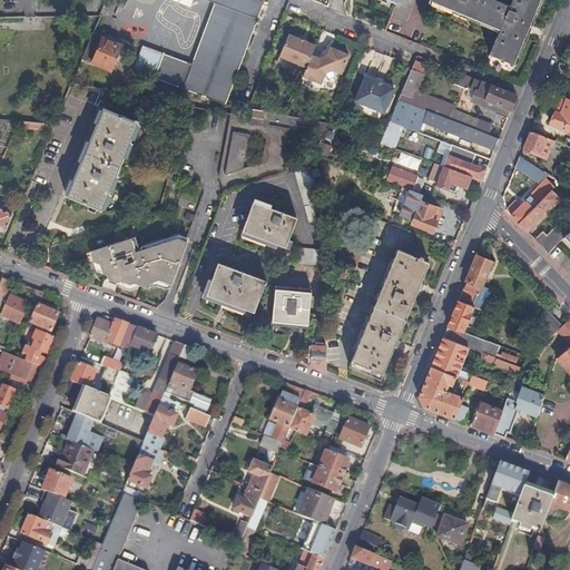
[(265,0),(206,0),(215,3),(192,65),(144,48),(135,70),(226,105),(265,0)]
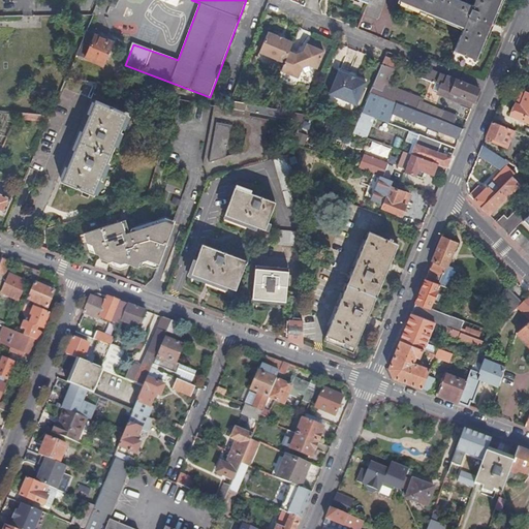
[(369,0),(368,3),(364,13),(378,19),(384,0),(369,0)]
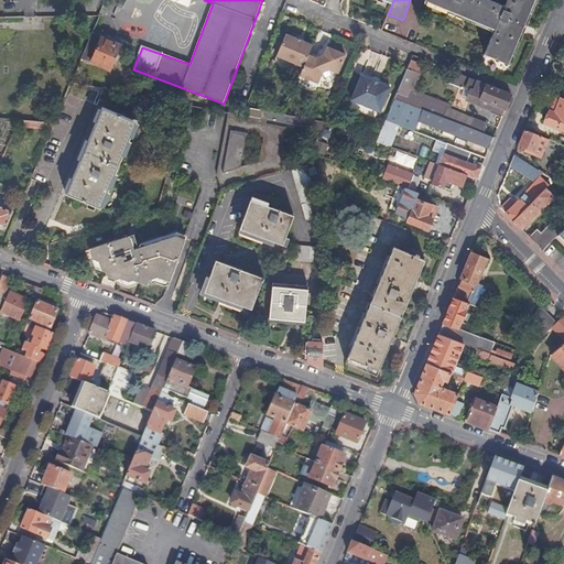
[(425,0),(495,30),(485,54),(508,64),(534,0),(507,0),(505,6),(490,0),(425,0)]
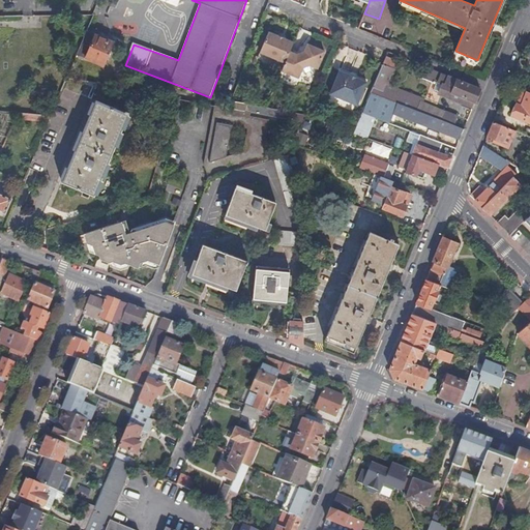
[(113,43),(86,32),(77,55),(104,66),(113,43)]
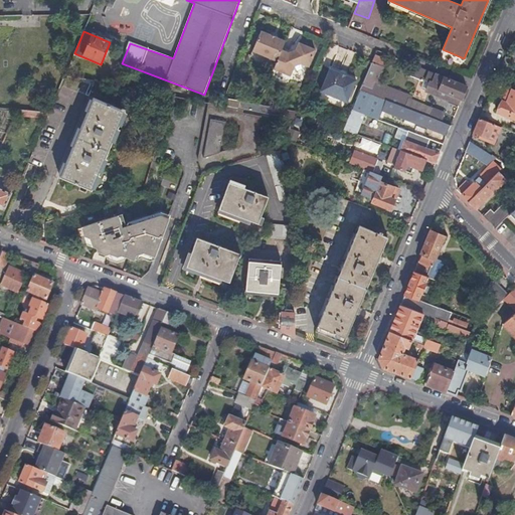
[(282,51),(286,42),(261,32),(258,40),(259,44),(255,52),(252,51),(252,52),(278,62),(282,51)]
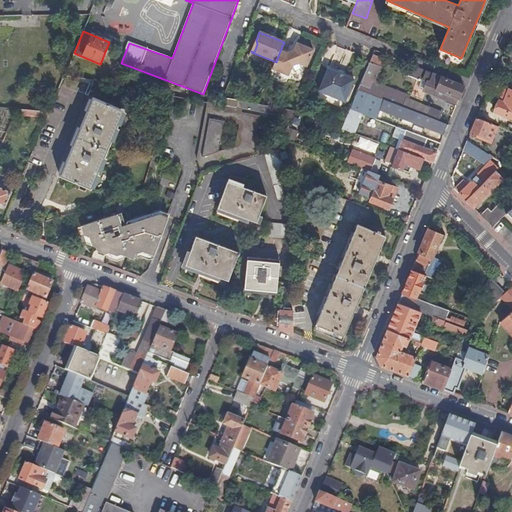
[(288,55),(280,51),(276,62),(273,69),(289,76),(292,69),(293,67),(300,64),(303,65),(307,67),(314,51),(298,44),(295,52),(288,55)]
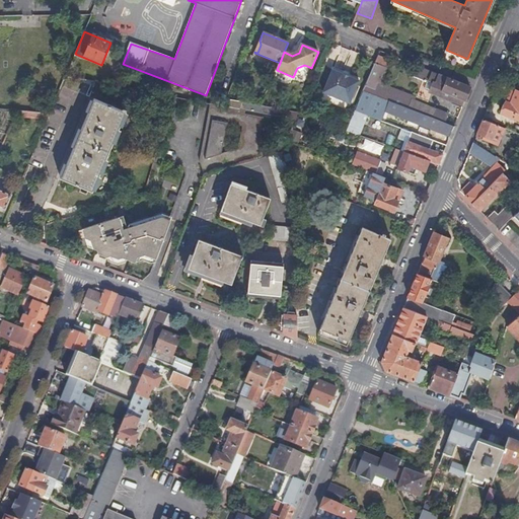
[(390,62),(378,57),(375,64),(385,68),(377,87),(415,102),(417,98),(381,84),(390,62)]
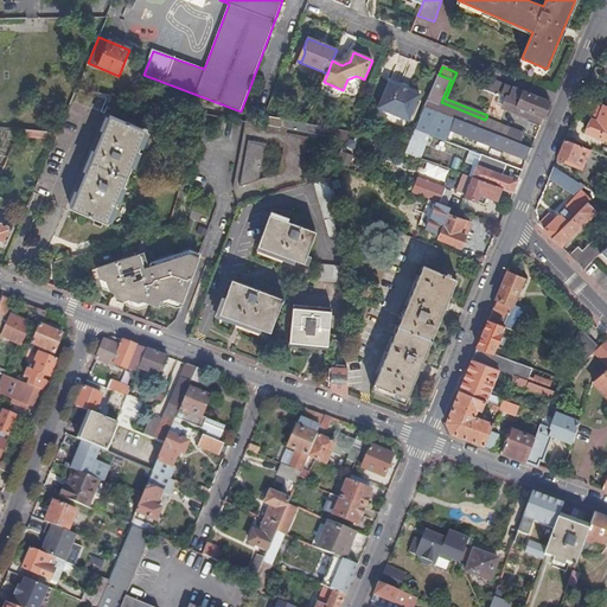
[(451,80),(439,75),(425,107),(508,139),(511,129),(485,120),(441,102),(451,80)]
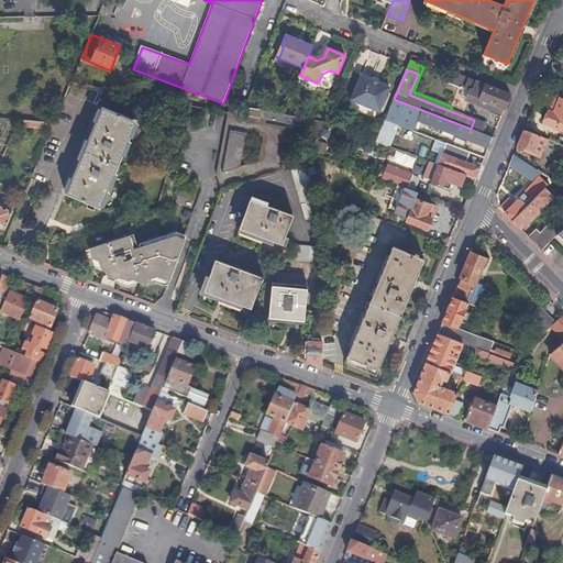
[(503,114),(511,95),(477,81),(477,83),(457,74),(452,86),(460,88),(460,87),(472,91),(467,101),(503,114)]
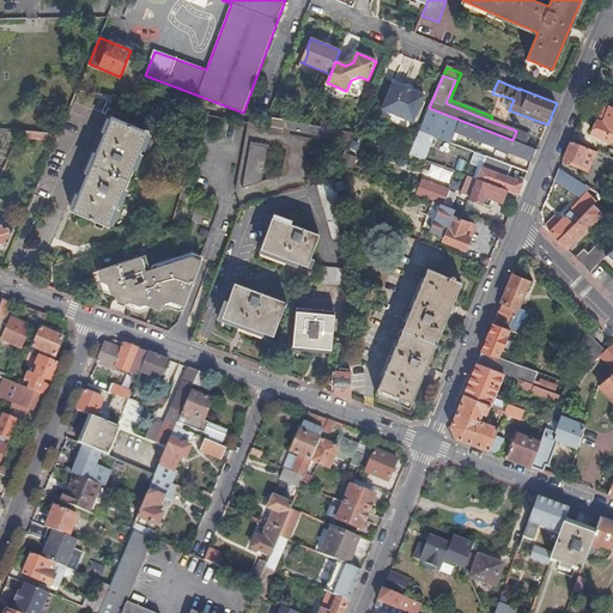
[(414,123),(425,96),(413,92),(412,95),(404,91),(405,89),(394,84),(382,110),(414,123)]
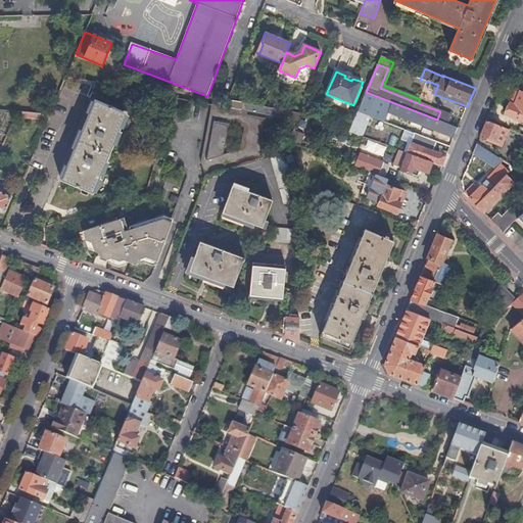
[(522,92),(516,89),(506,114),(522,121),(522,92)]
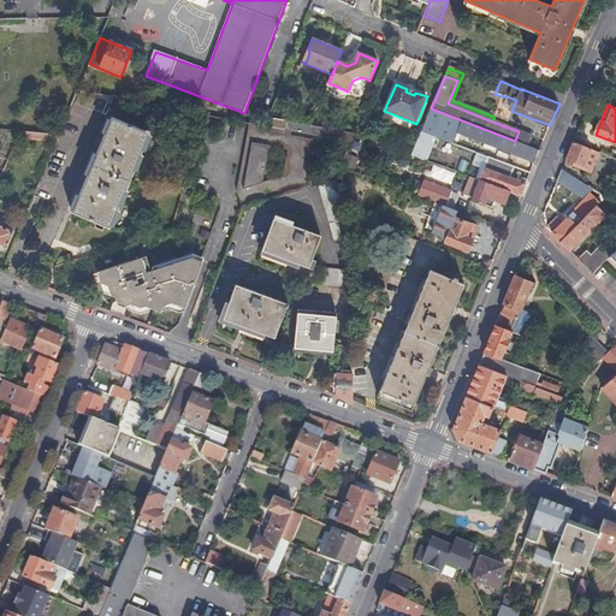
[(535,161),(540,150),(515,141),(431,108),(421,131),(454,143),(458,132),(535,161)]
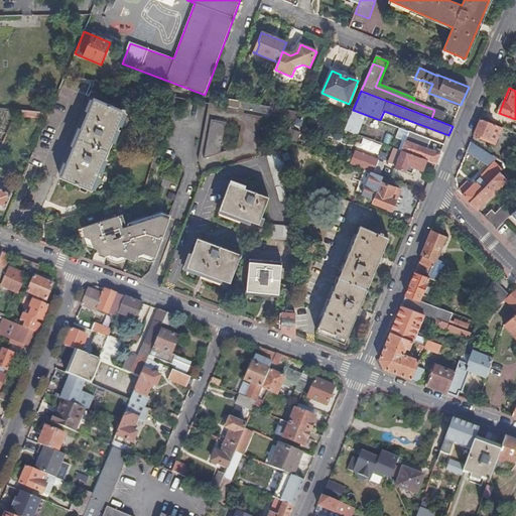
[(92,191),(125,110),(123,109),(122,111),(93,100),(60,178),(92,191)]
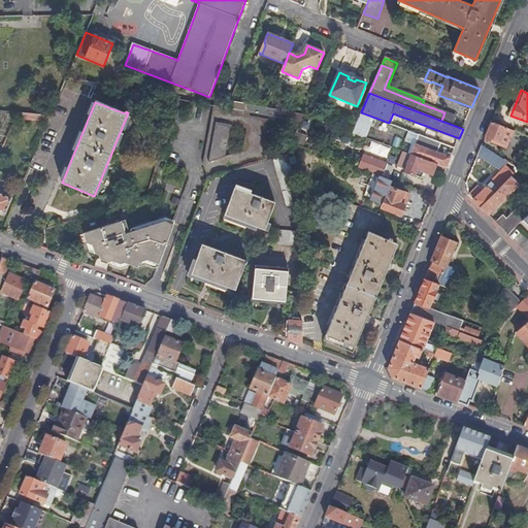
[(245,112),(248,104),(232,102),(229,109),(245,112)]
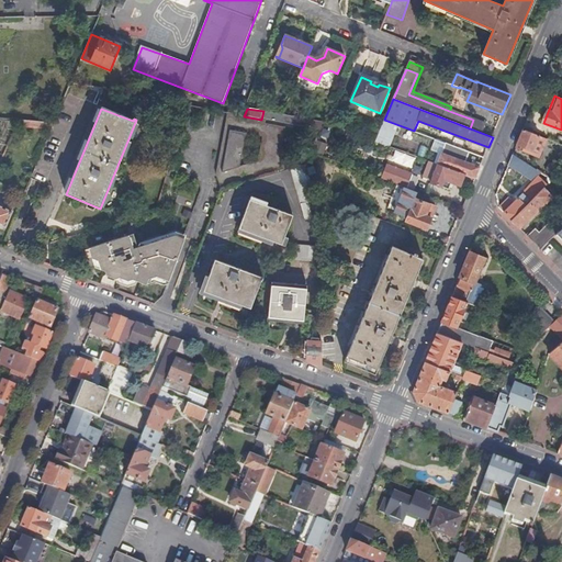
[(285,170),(280,155),(285,128),(262,124),(263,120),(261,120),(244,116),(227,113),(215,175),(221,190),(285,170)]
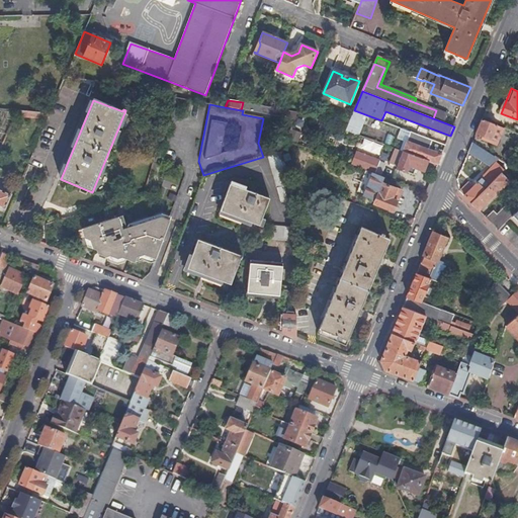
[(47,119),(50,114),(17,111),(15,116),(47,119)]
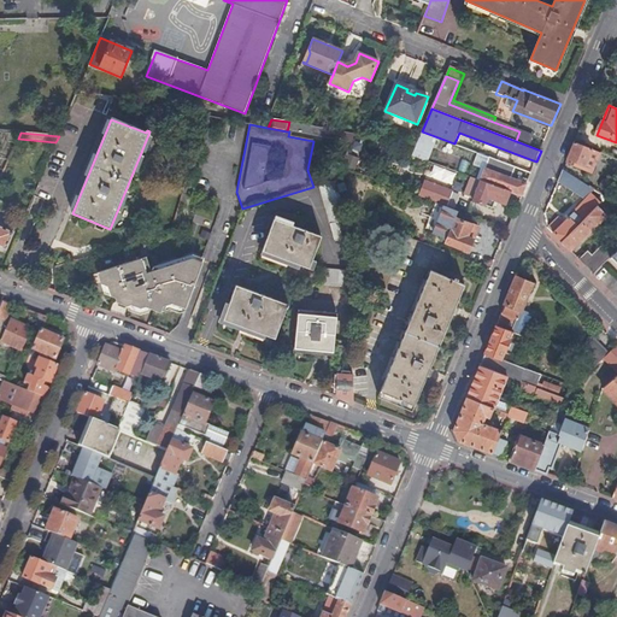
[(599,152),(575,142),(565,163),(592,172),(599,152)]
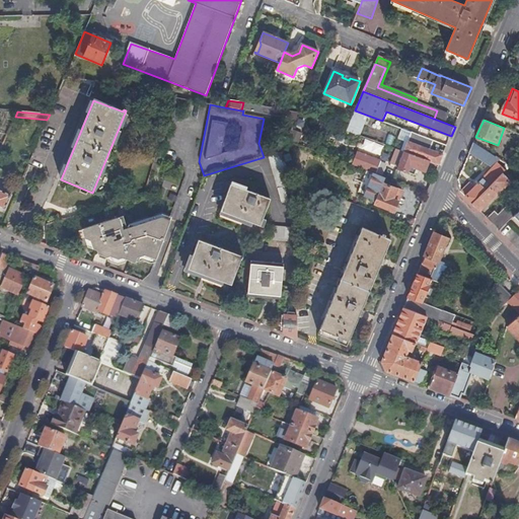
[(399,129),(396,138),(405,140),(408,131),(399,129)]
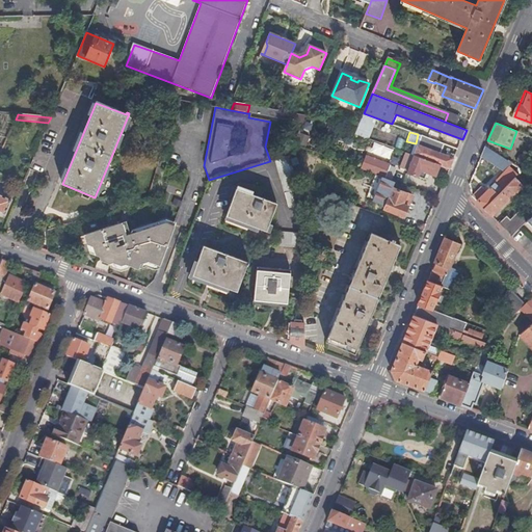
[(388,158),(391,149),(372,141),(368,152),(388,158)]
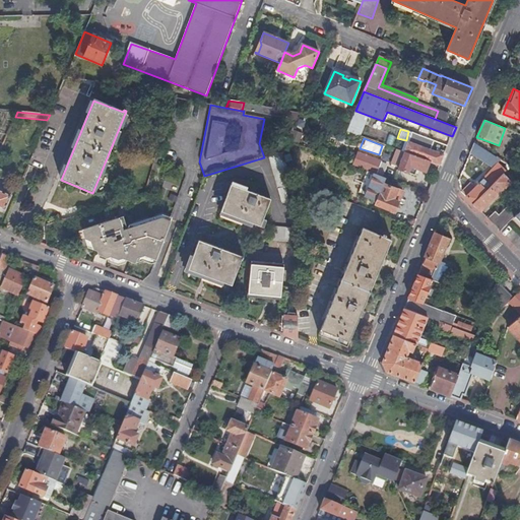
[(440,166),(444,155),(409,142),(405,152),(431,163),(440,166)]
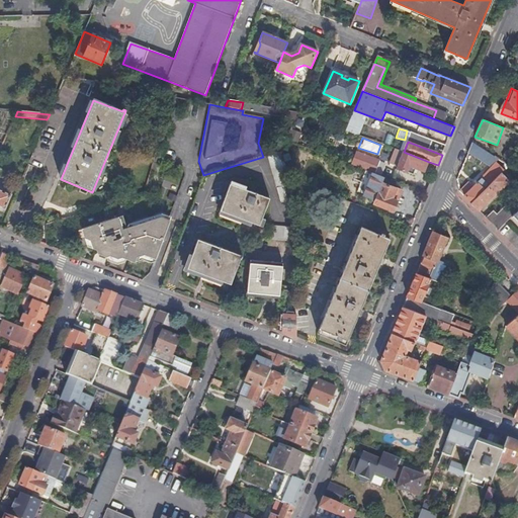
[(493,155),(472,142),(468,152),(487,164),(493,155)]
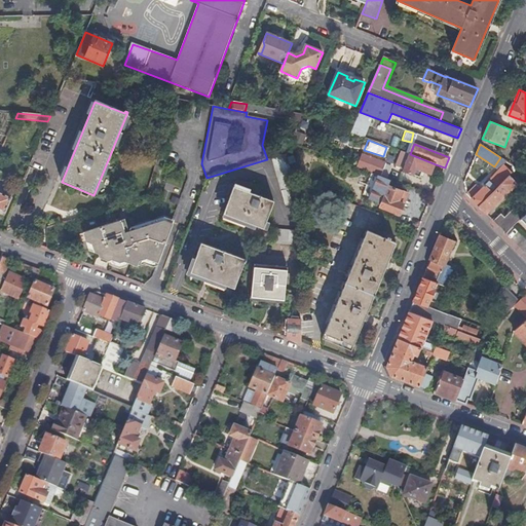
[(410,154),(402,151),(398,165),(404,168),(403,172),(420,178),(422,172),(431,175),(436,164),(410,154)]
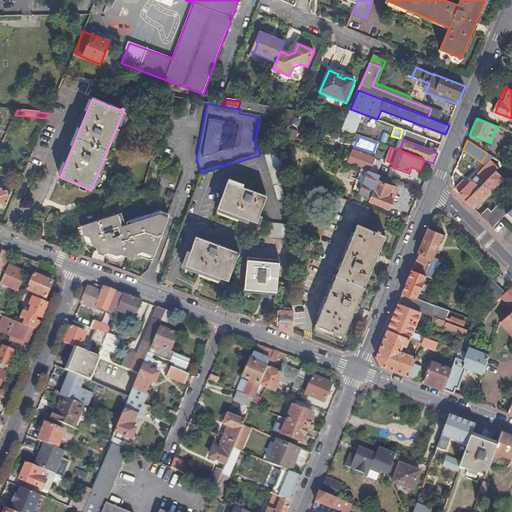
[(280,154),(279,149),(265,154),(278,198),(285,196),(280,184),(287,181),(286,178),(282,160),(280,154)]
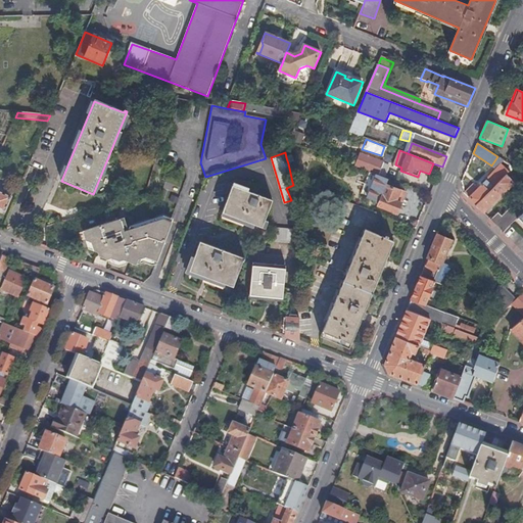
[(516,164),(522,158),(512,152),(508,158),(516,164)]
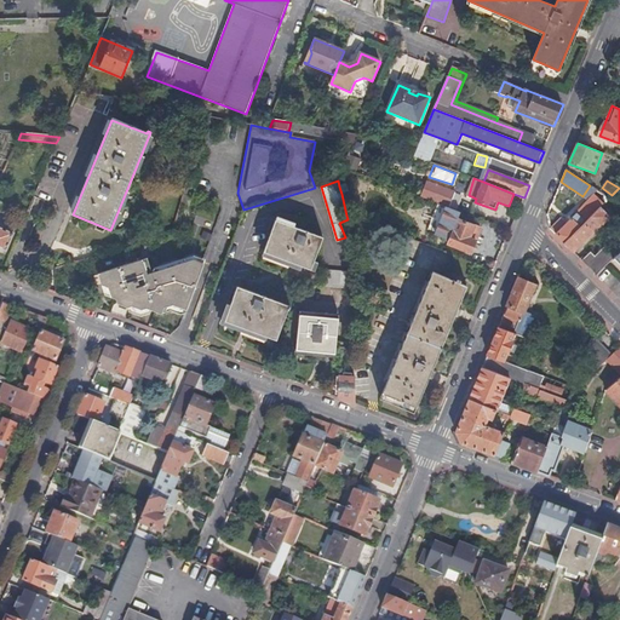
[(426,182),(420,197),(447,207),(449,208),(455,194),(426,182)]
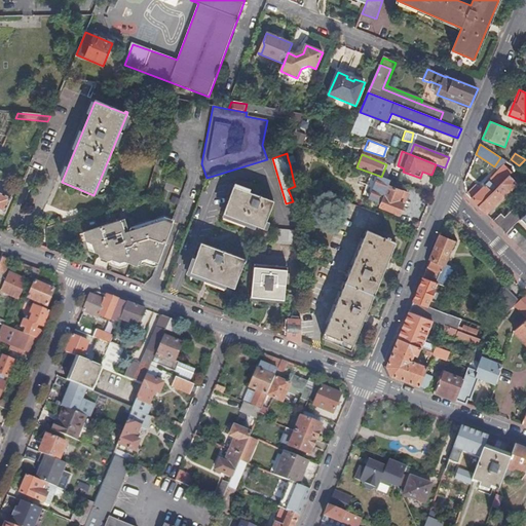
[(506,161),(500,157),(494,166),(499,170),(503,165),(506,161)]
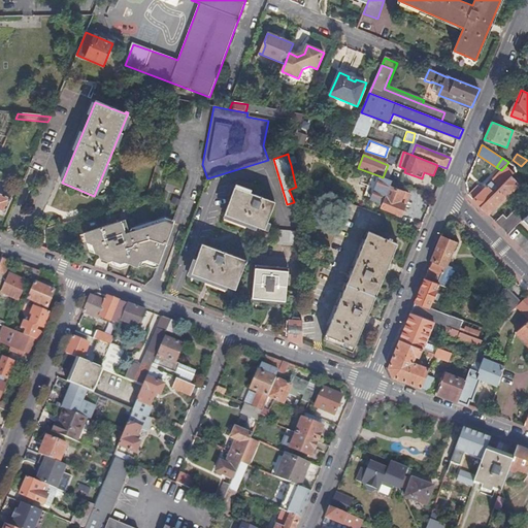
[(479,187),(469,195),(481,207),(514,174),(515,173),(513,171),(512,171),(505,166),(501,170),(494,177),(494,178),(491,182),(486,186),(487,187),(483,191),(479,187)]
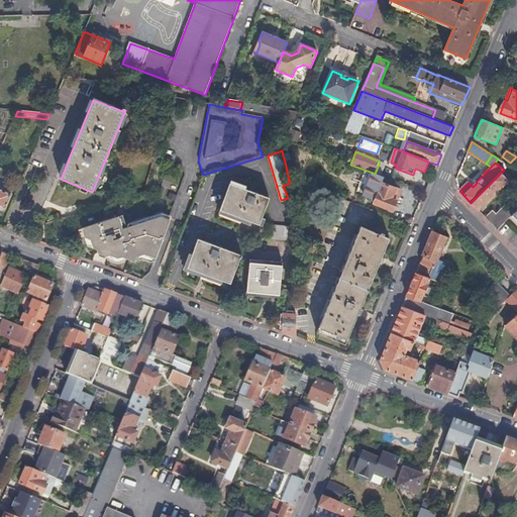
[(510,178),(503,171),(471,203),(479,211),(507,182),(507,181),(510,178)]
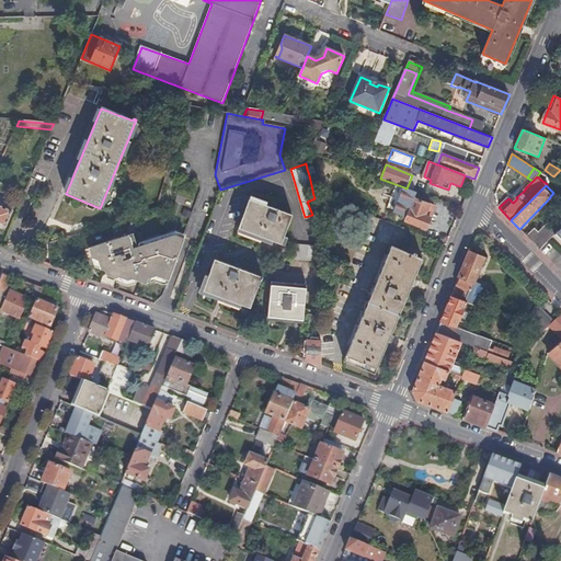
[(407,189),(404,187),(399,201),(395,210),(395,212),(407,218),(405,221),(426,229),(435,207),(415,199),(418,193),(407,189)]
